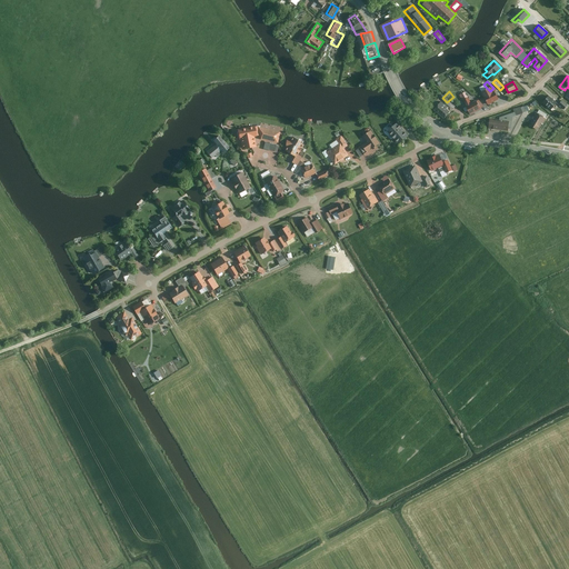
[(496,92),(485,98),(488,105),(499,99),(496,92)]
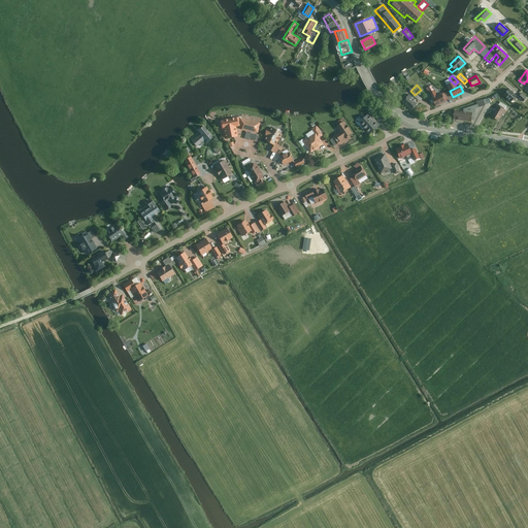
[(518,96),(508,89),(503,95),(513,102),(518,96)]
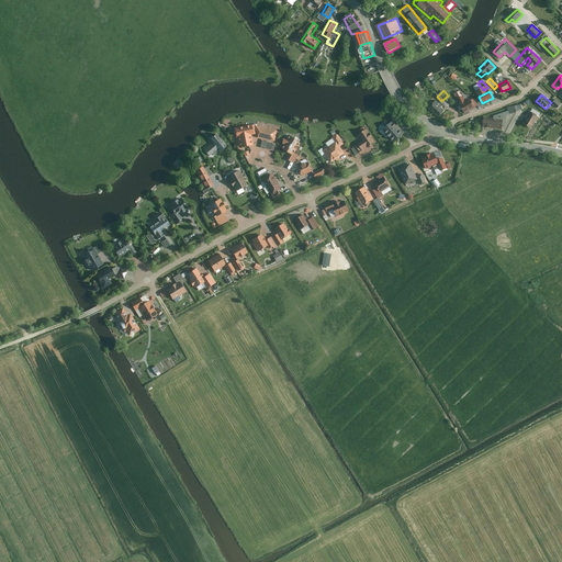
[(463,112),(475,107),(472,99),(460,104),(463,112)]
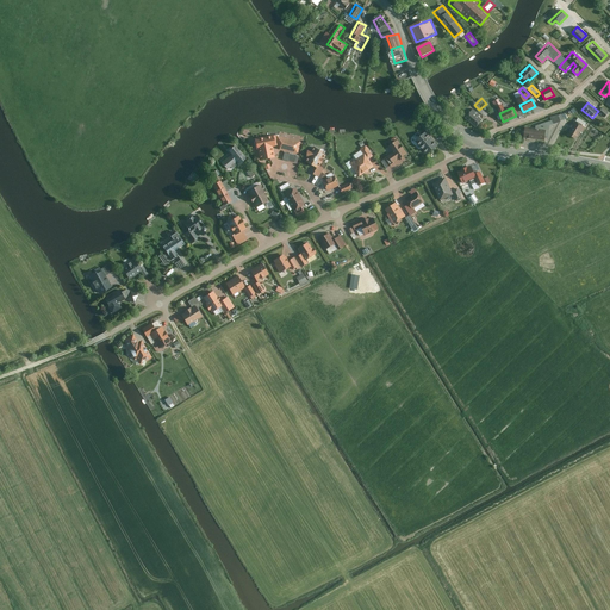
[(609,112),(603,107),(599,112),(605,117),(609,112)]
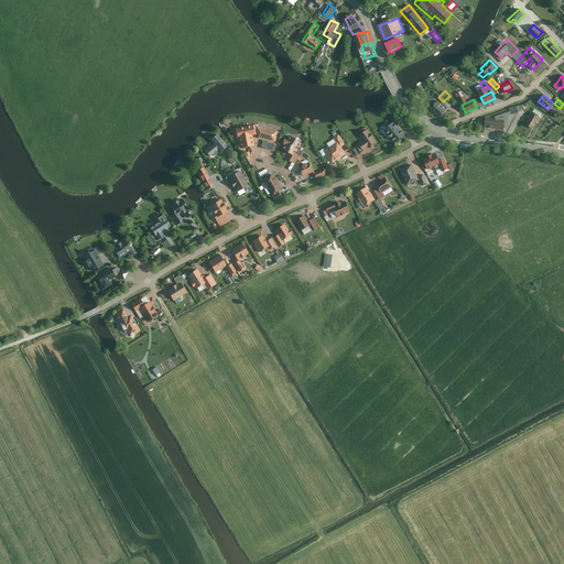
[(446,108),(437,100),(431,108),(441,117),(448,109),(446,108)]
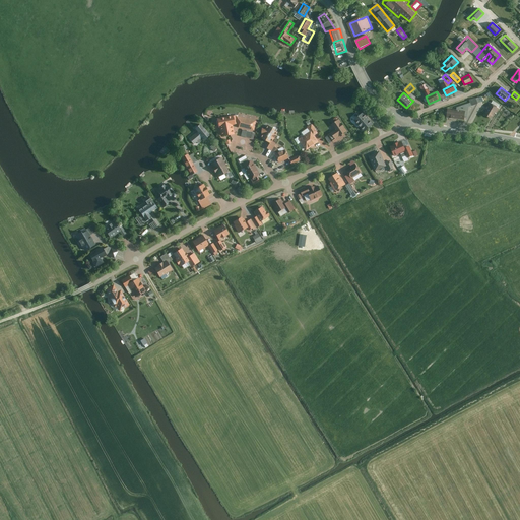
[(470,101),(471,104),(472,106),(480,104),(484,101),(481,96),(479,98),(470,101)]
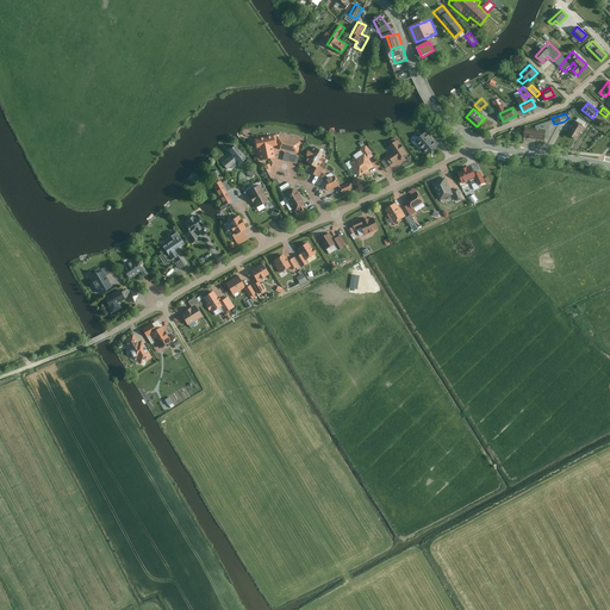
[(586,122),(578,117),(576,122),(573,120),(571,125),(573,128),(568,135),(577,139),(586,122)]
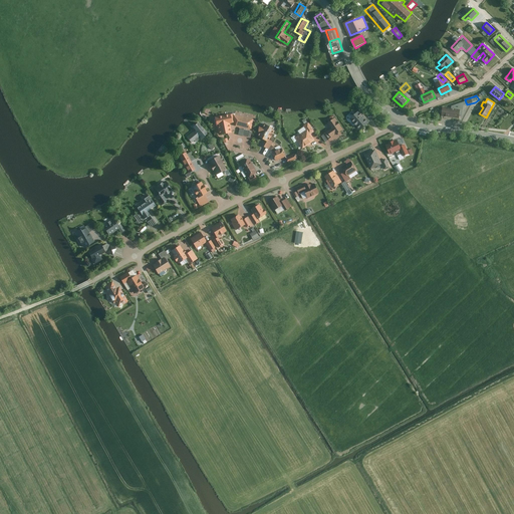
[(452,108),(443,107),(442,116),(443,116),(443,117),(445,117),(447,117),(447,118),(449,118),(449,117),(459,119),(460,114),(463,114),(464,105),(467,104),(466,102),(453,106),(452,108)]
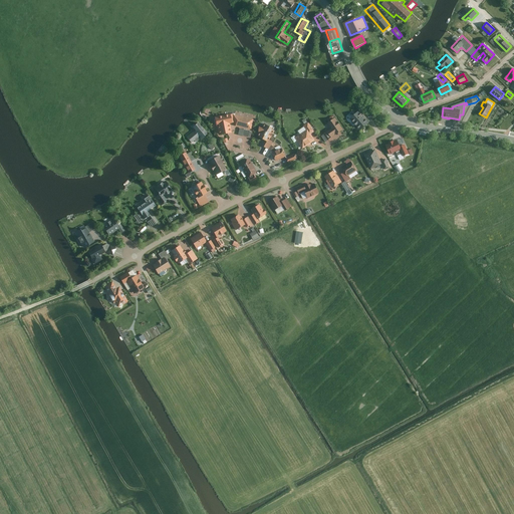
[(361,103),(358,107),(360,110),(351,118),(361,130),(369,121),(362,113),(367,110),(361,103)]
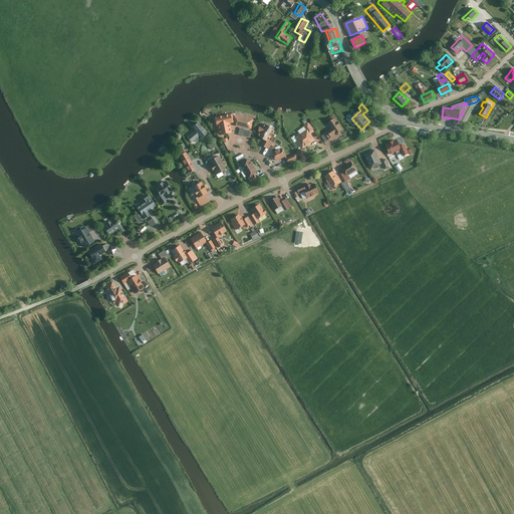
[(251,127),(253,119),(234,114),(217,117),(218,123),(220,123),(222,134),(232,132),(231,122),(235,121),(237,124),(251,127)]
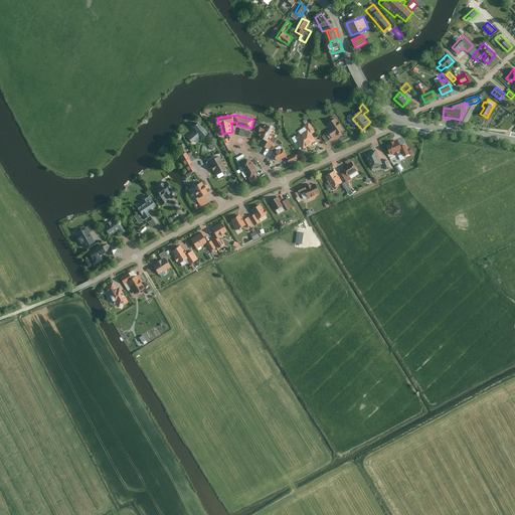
[(335,117),(327,123),(331,129),(326,133),(330,139),(343,129),(335,117)]
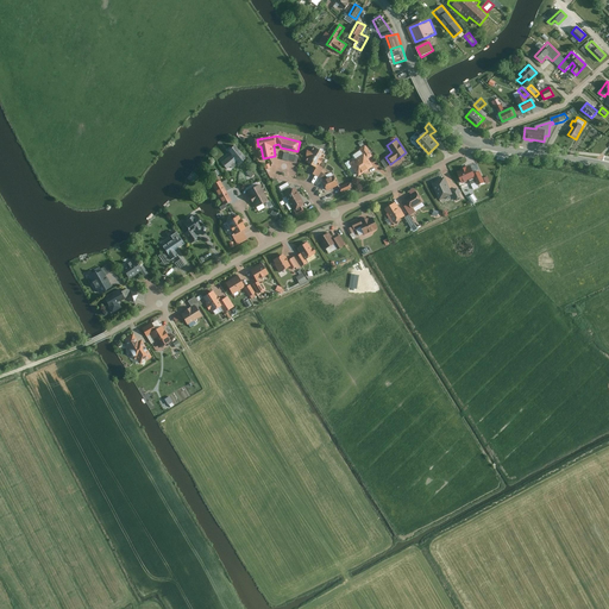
[(246,158),(234,145),(230,150),(242,163),(246,158)]
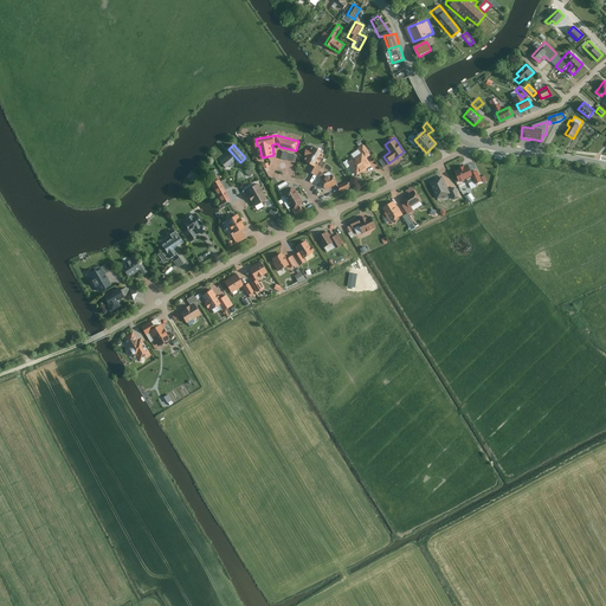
[(363,146),(359,148),(362,154),(350,162),(359,174),(372,165),(367,158),(371,155),(363,146)]
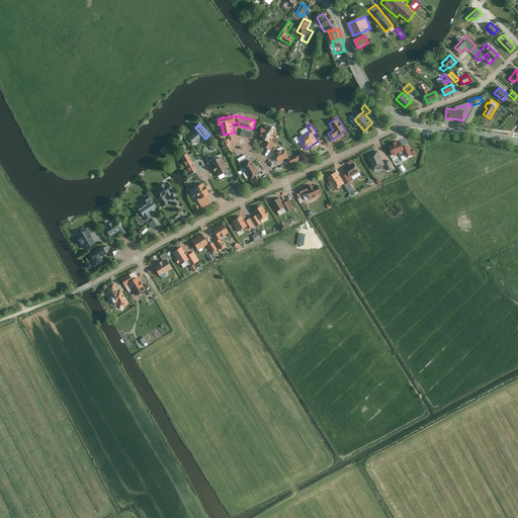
[(266,147),(271,149),(275,142),(273,141),(278,131),(267,125),(261,137),(269,141),(266,147)]
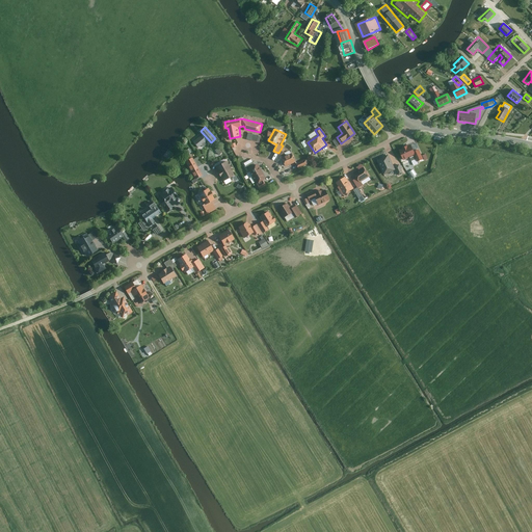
[(208,143),(202,135),(194,141),(198,147),(202,143),(204,147),(208,143)]
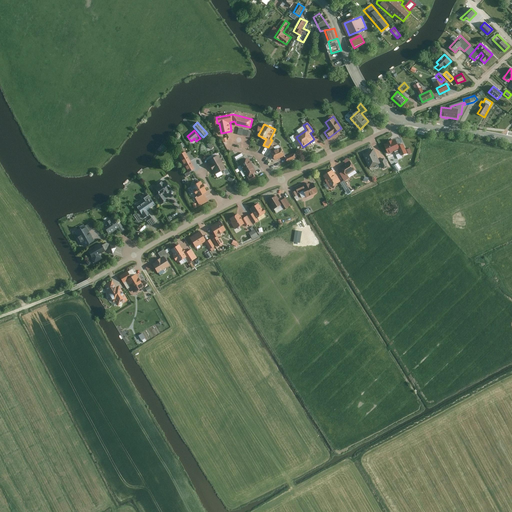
[(397,140),(384,146),(388,154),(400,148),(403,155),(408,153),(404,144),(400,146),(397,140)]
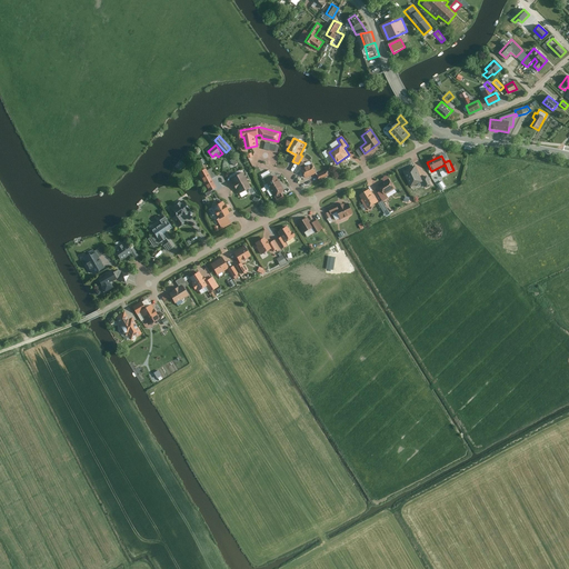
[(306,177),(317,172),(313,165),(302,169),(306,177)]
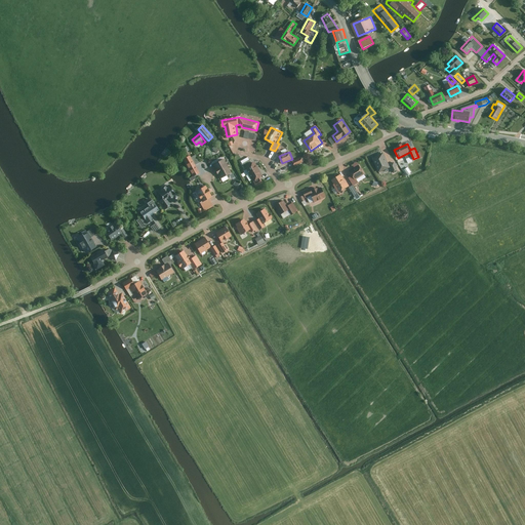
[(385,153),(373,158),(380,172),(391,167),(394,172),(398,170),(394,162),(390,164),(385,153)]
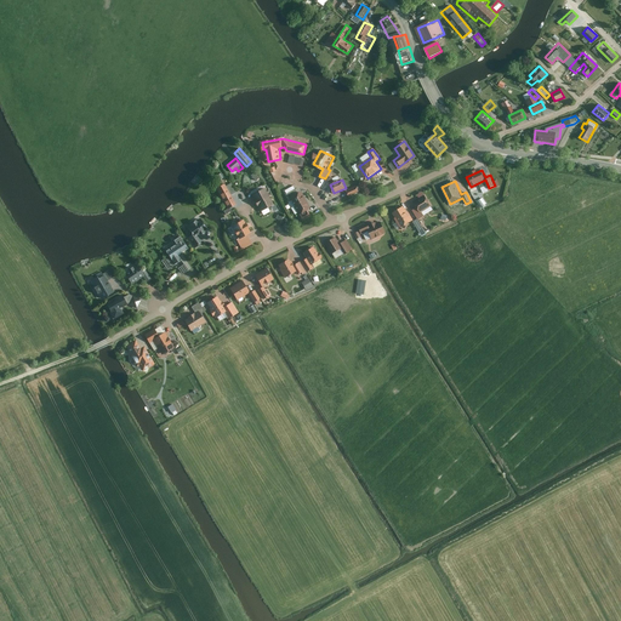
[(235,204),(223,183),(215,188),(226,209),(235,204)]
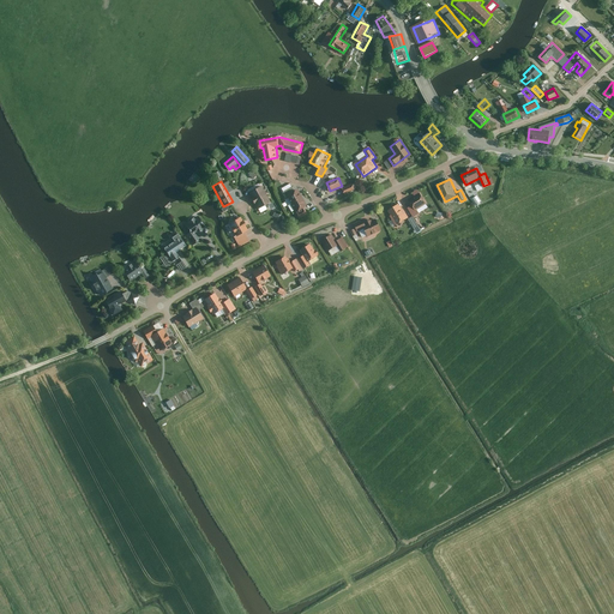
[(343,190),(344,193),(355,188),(353,184),(343,190)]
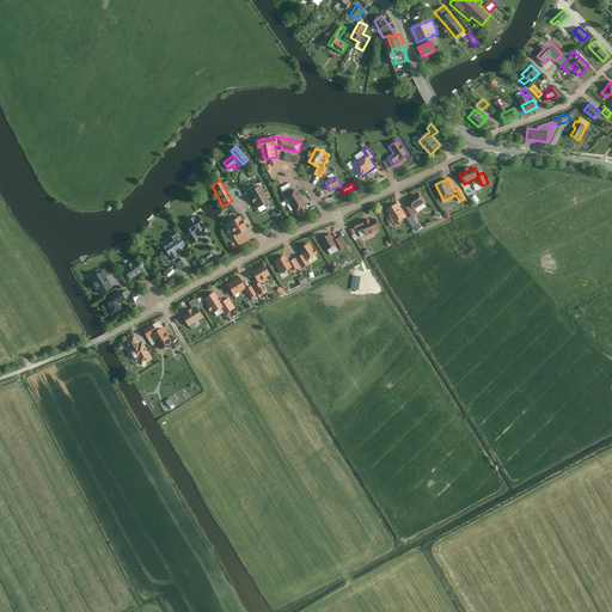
[(269,201),(261,185),(250,191),(259,207),(269,201)]
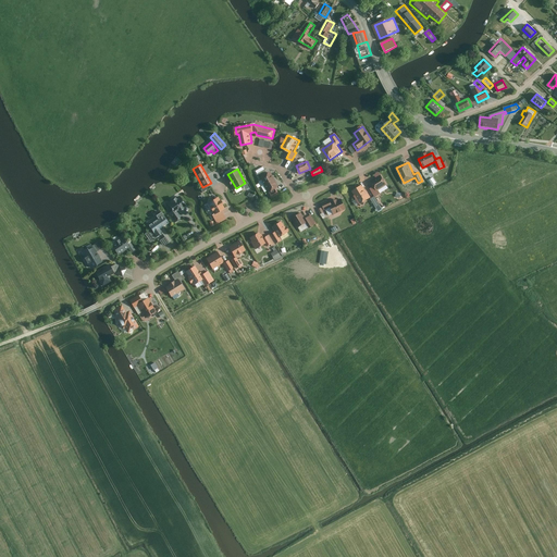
[(265,184),(274,178),(270,172),(261,177),(265,184)]
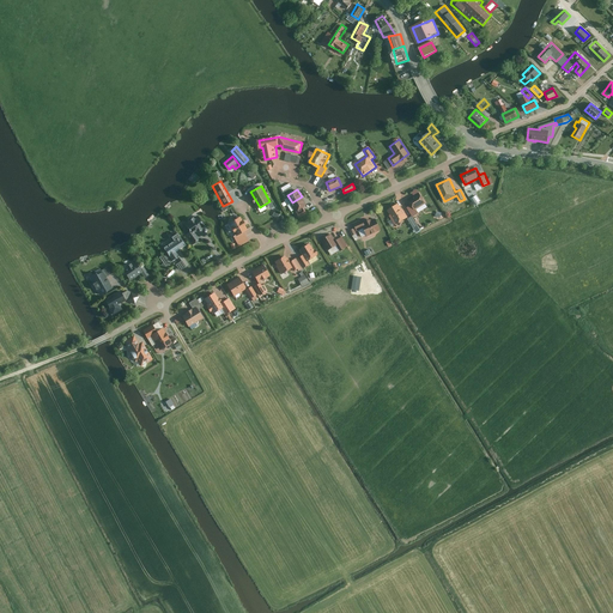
[(420,193),(410,200),(412,205),(408,207),(413,216),(418,213),(416,210),(426,204),(420,193)]
